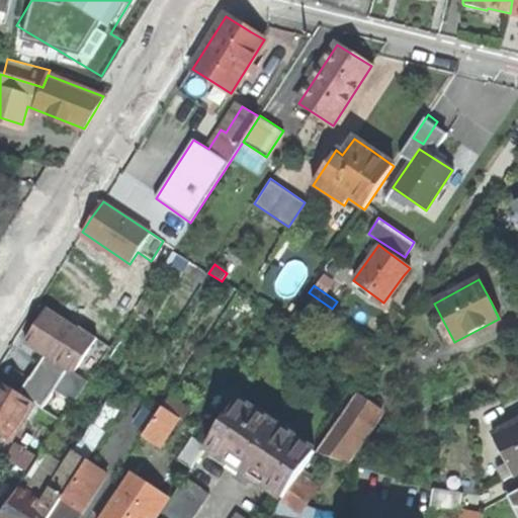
[(91,338),(47,311),(25,341),(33,346),(58,362),(73,338),(86,346),(91,338)]
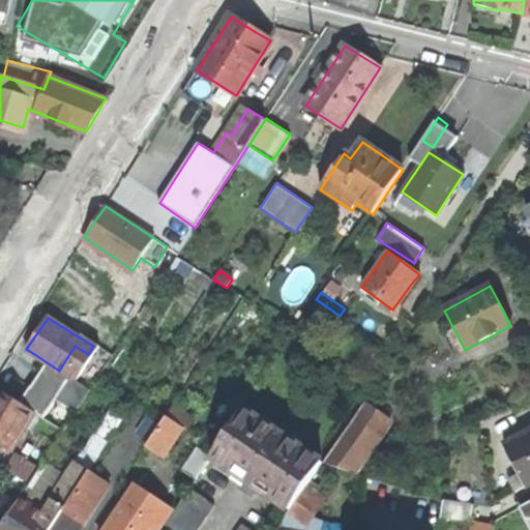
[(89,390),(67,376),(48,407),(69,421),(89,390)]
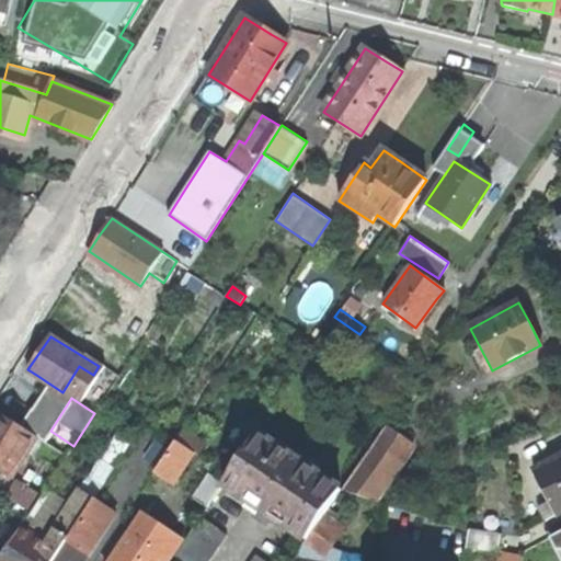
[(0,471),(10,478),(35,437),(0,413),(0,471)]
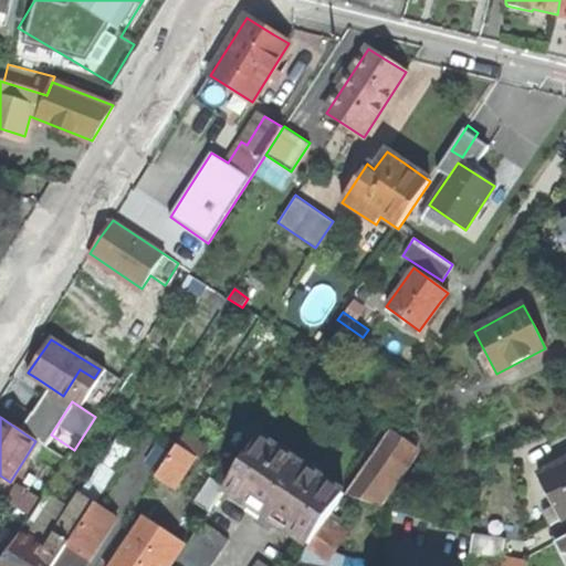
[(389,430),(344,494),(377,505),(417,449),(389,430)]
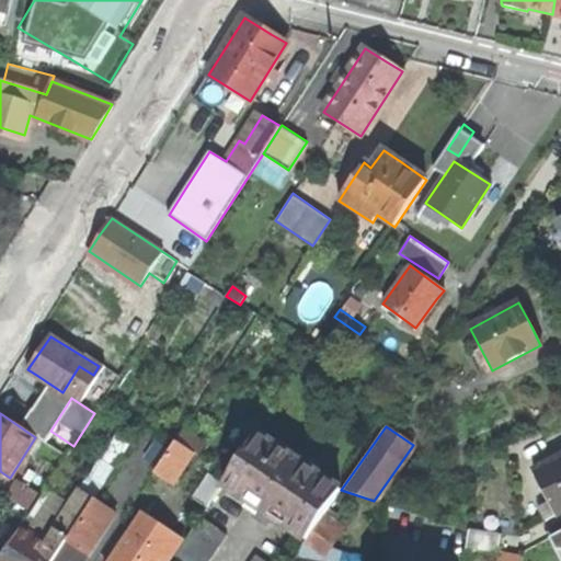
[(271,517),(305,540),(323,514),(340,490),(256,434),(221,484),(256,507),(253,512),(261,516),(267,522),(271,517)]
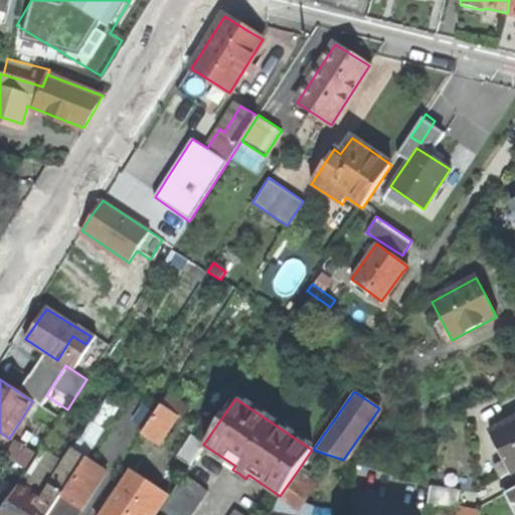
[(141,434),(157,444),(176,414),(160,403),(141,434)]
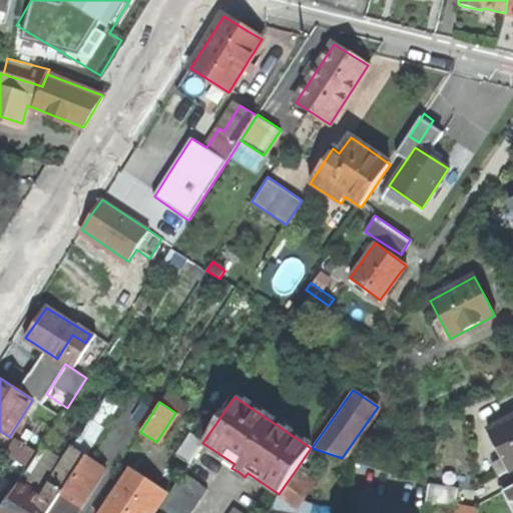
[(512,415),(487,429),(502,458),(492,463),(499,476),(512,468),(512,415)]
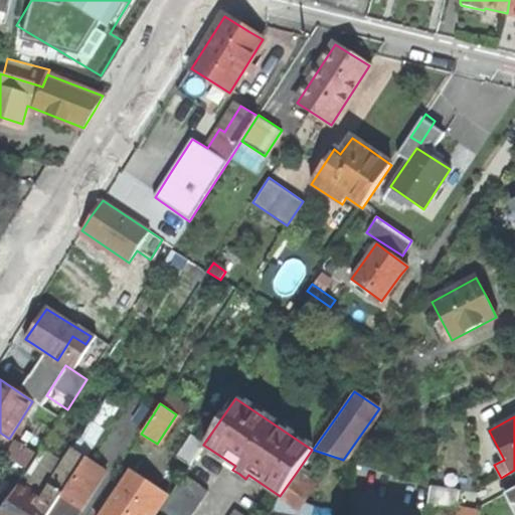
[(177,457),(190,465),(203,445),(191,437),(177,457)]
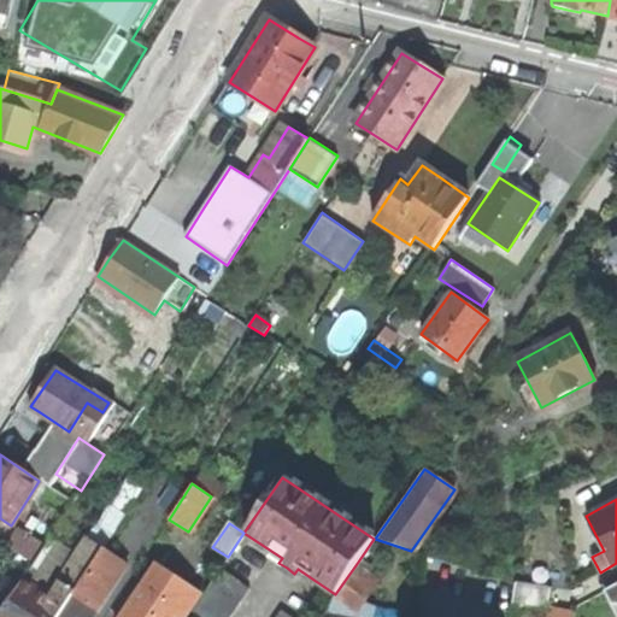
[(47,541),(25,528),(13,545),(35,559),(47,541)]
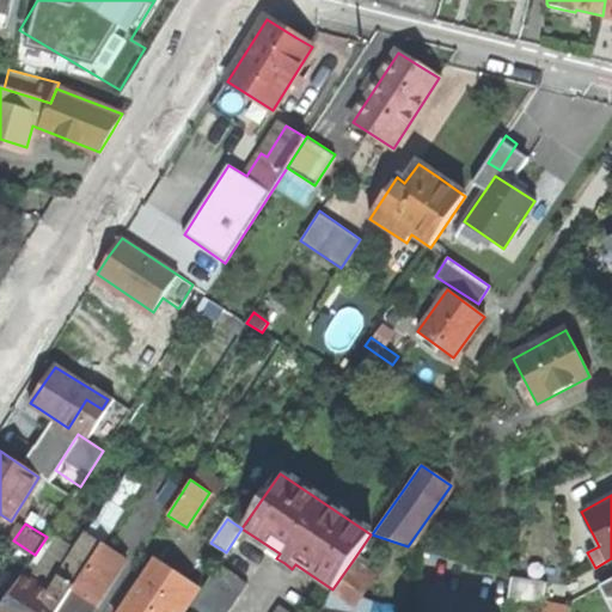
[(50,531),(47,537),(35,555),(0,609),(0,611),(56,611),(102,543),(86,533),(56,577),(57,580),(48,594),(32,585),(62,538),(50,531)]
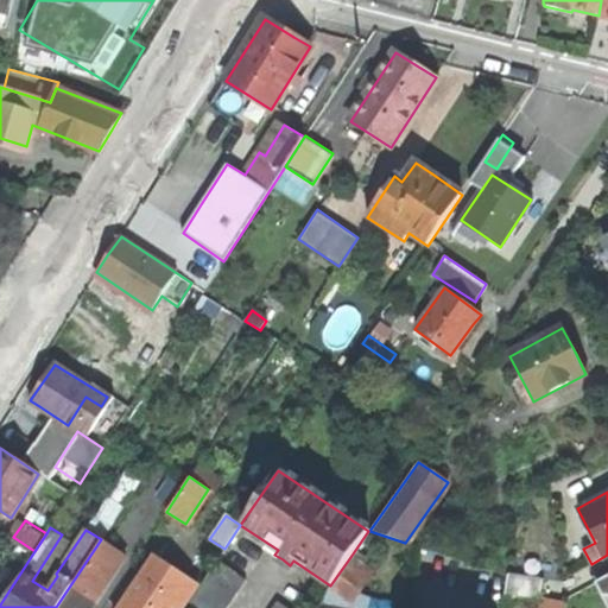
[(124,553),(101,539),(56,607),(76,607),(86,595),(93,600),(124,553)]
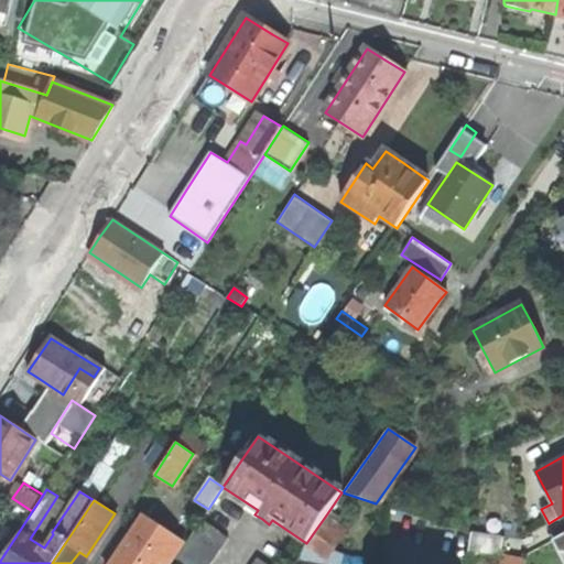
[(144,517),(110,563),(158,563),(159,563),(160,563),(165,563),(181,541),(144,517)]
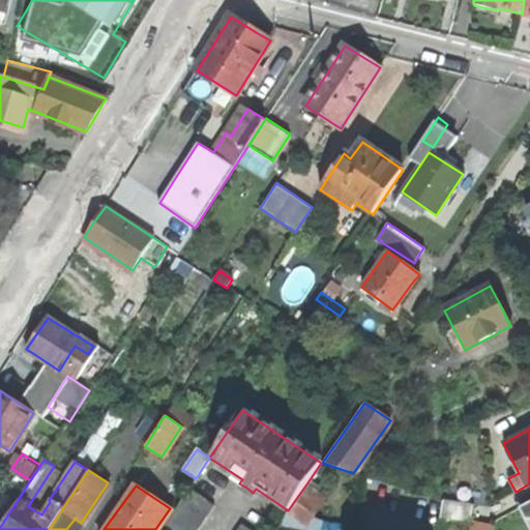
[(305,529),(326,501),(305,486),(288,510),(287,521),(284,527),(280,526),(276,529),(305,529)]
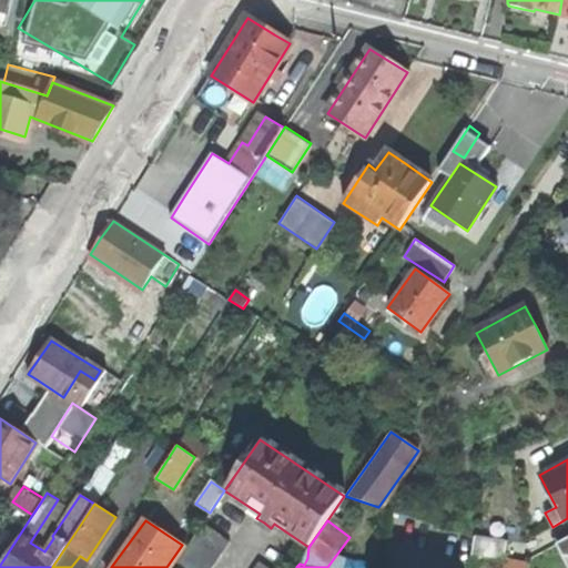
[(175,564),(181,567),(210,567),(229,543),(202,525),(175,564)]
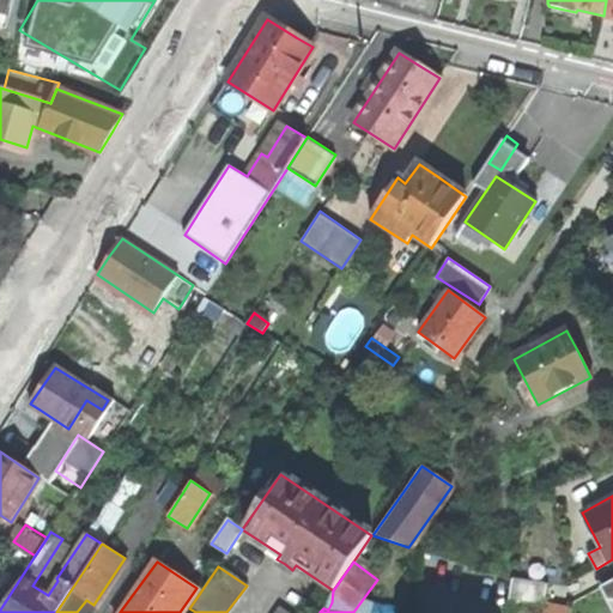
[(511,576),(508,599),(542,604),(546,581),(511,576)]
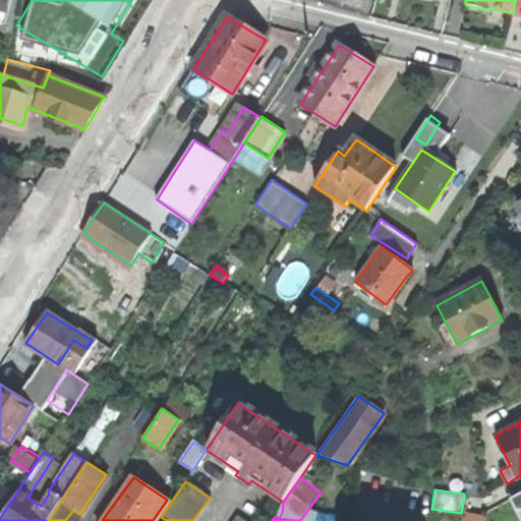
[(520,520),(520,491),(510,499),(520,520)]
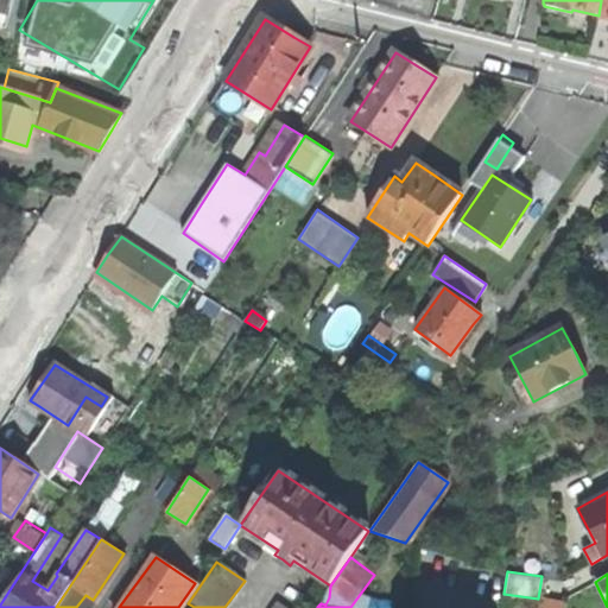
[(88,607),(93,600),(86,595),(76,607),(88,607)]
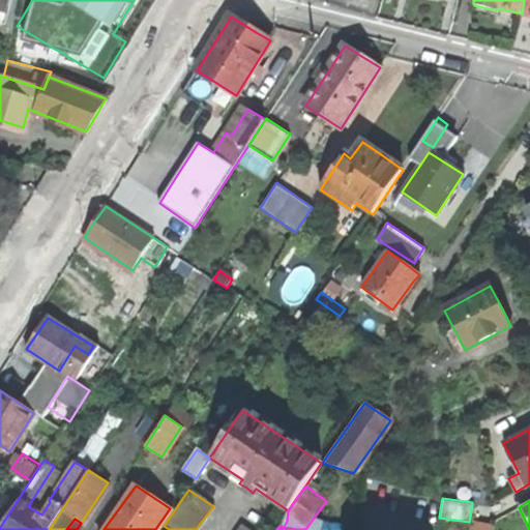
[(491,529),(493,524),(471,521),(469,529),(491,529)]
